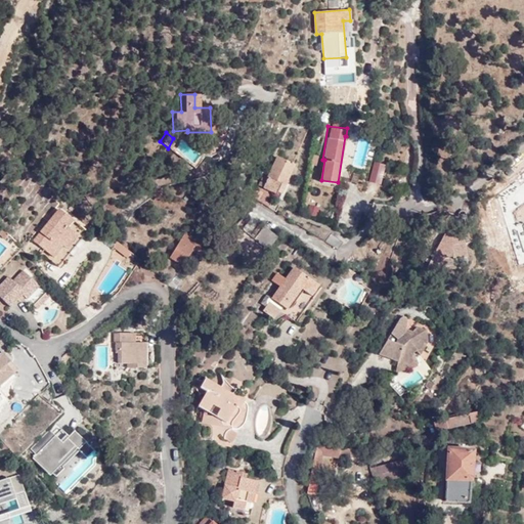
[(294,163),(278,155),(268,177),(262,175),(258,184),(276,192),(282,179),(286,181),(294,163)]
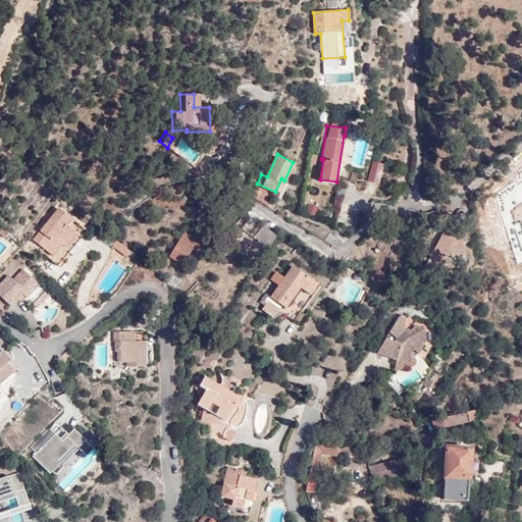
[(378,186),(383,165),(371,162),(366,183),(378,186)]
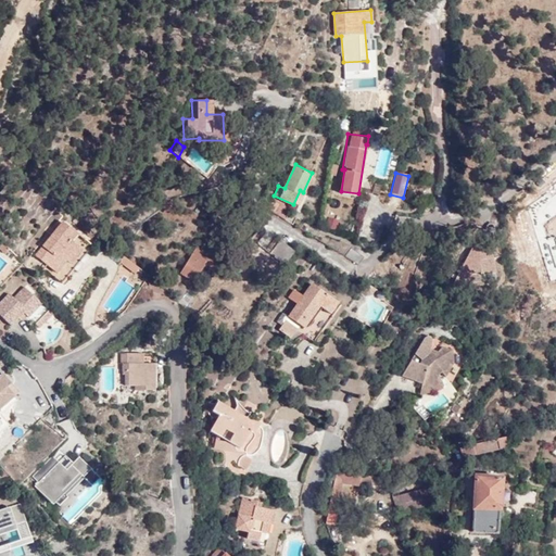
[(269,199),(265,205),(274,211),(277,203),(269,199)]
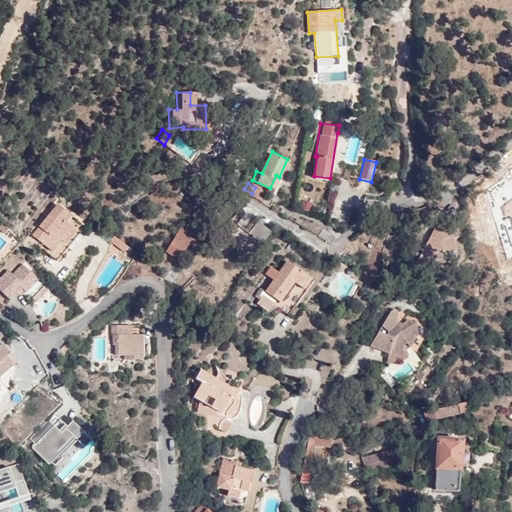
[(309,211),(310,202),(301,201),(300,210),(309,211)]
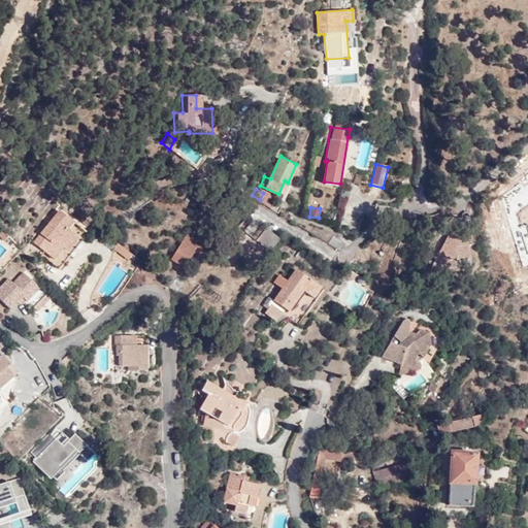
[(59,269),(88,234),(59,210),(34,241),(44,251),(41,255),(59,269)]
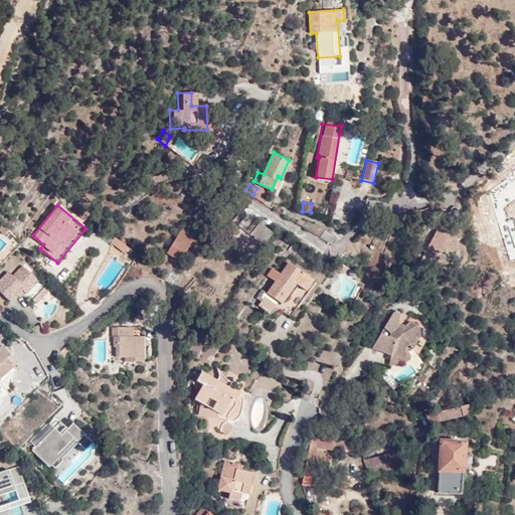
[(253,233),(266,242),(275,231),(263,221),(253,233)]
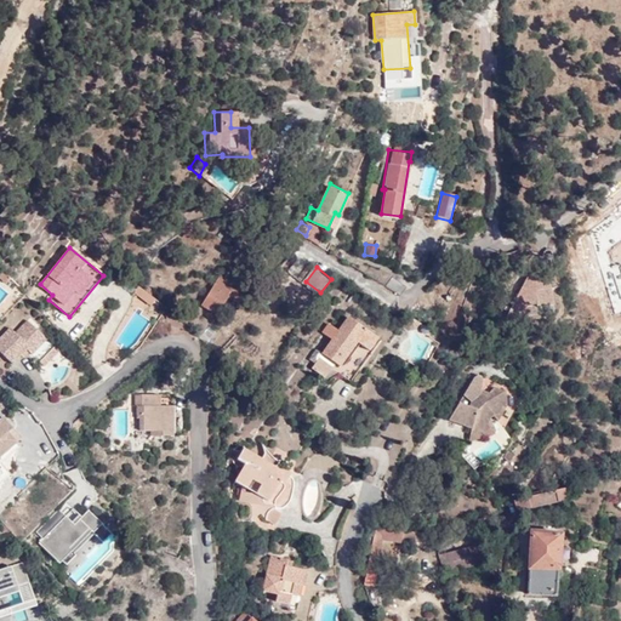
[(11,278),(4,271),(0,274),(0,278),(5,284),(11,278)]
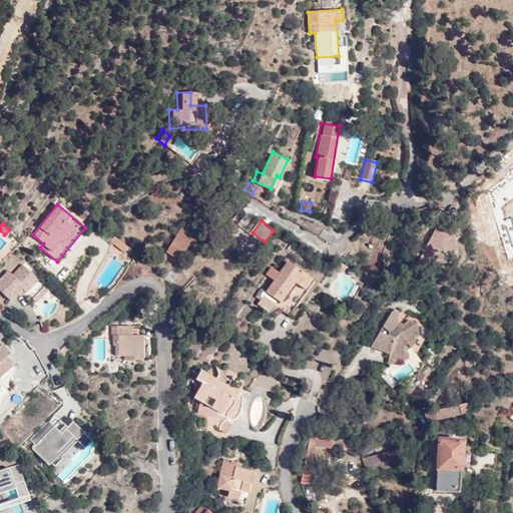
[(205,237),(185,224),(167,250),(181,260),(187,249),(193,252),(205,237)]
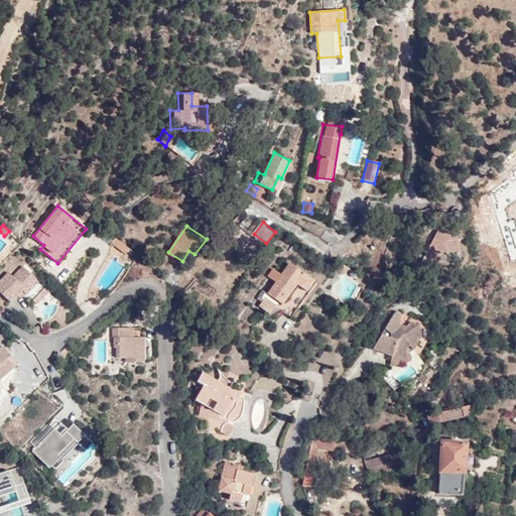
[(427,250),(438,255),(448,234),(438,229),(427,250)]
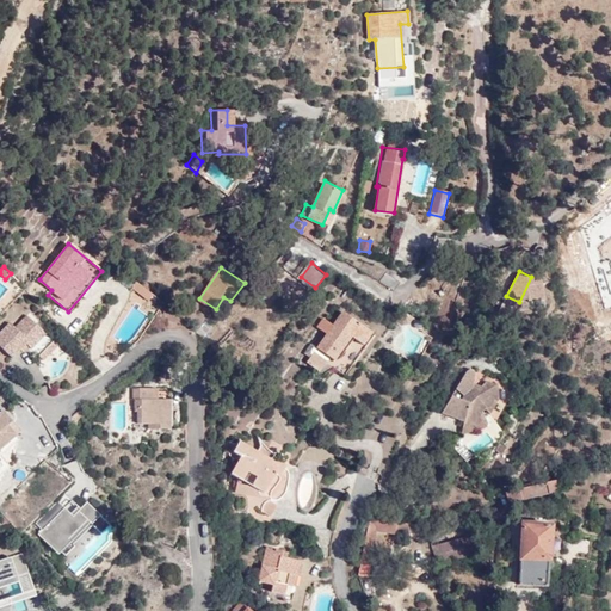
[(380,284),(393,292),(400,283),(384,275),(380,284)]
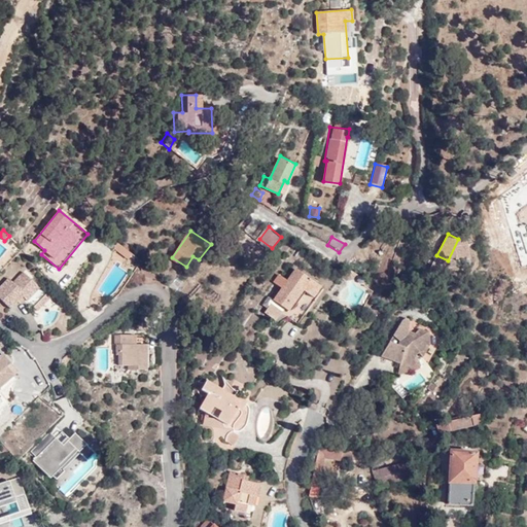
[(133,254),(119,244),(115,250),(128,260),(133,254)]
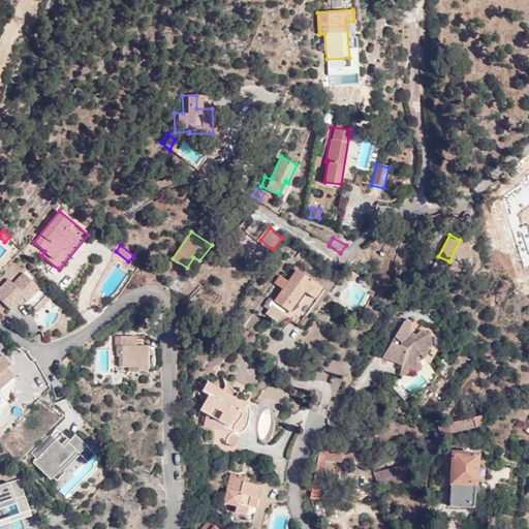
[(276,301),(288,309),(291,312),(308,289),(319,298),(324,288),(299,270),(290,282),(282,276),(277,283),(285,288),(276,301)]
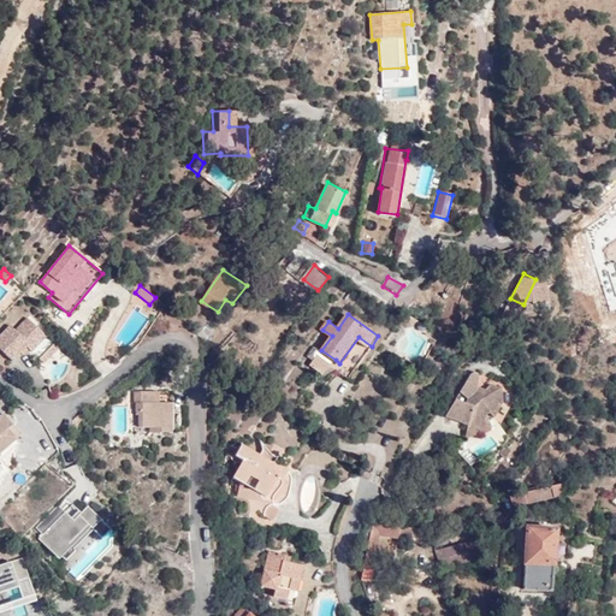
[(410,326),(416,319),(406,314),(397,325),(401,327),(410,326)]
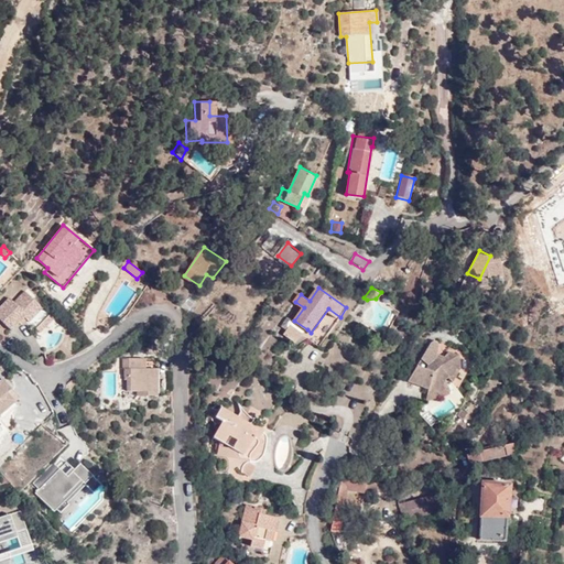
[(26,292),(15,303),(10,299),(0,310),(0,318),(14,333),(20,327),(26,320),(29,322),(31,324),(45,310),(26,292)]
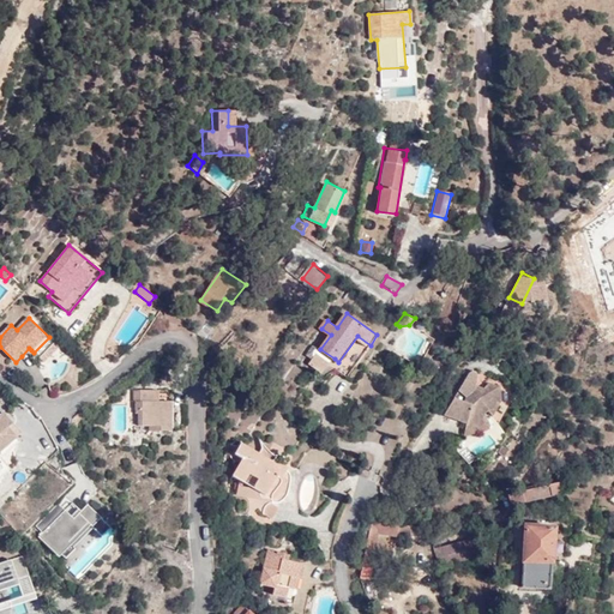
[(457,341),(468,347),(479,325),(467,318),(457,341)]
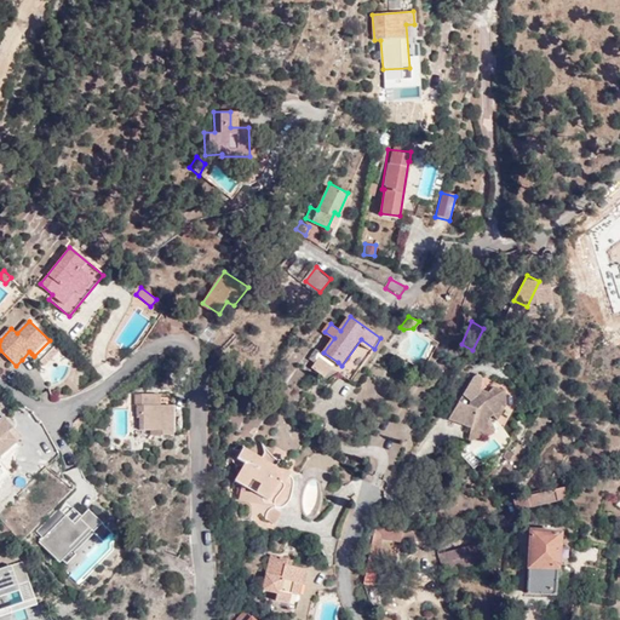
[(61,351),(50,340),(34,356),(46,367),(61,351)]
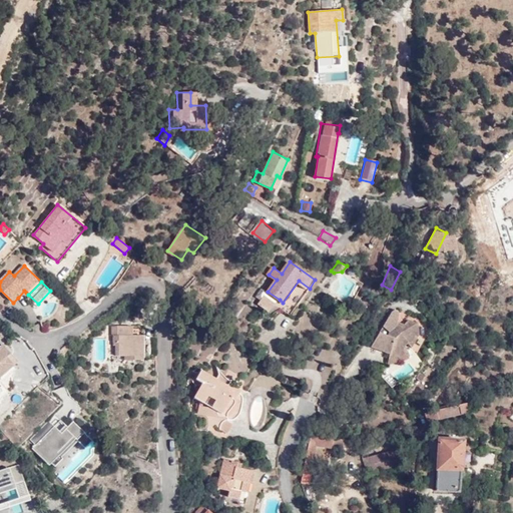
[(270,313),(280,300),(268,292),(264,289),(258,295),(262,298),(259,305),(270,313)]
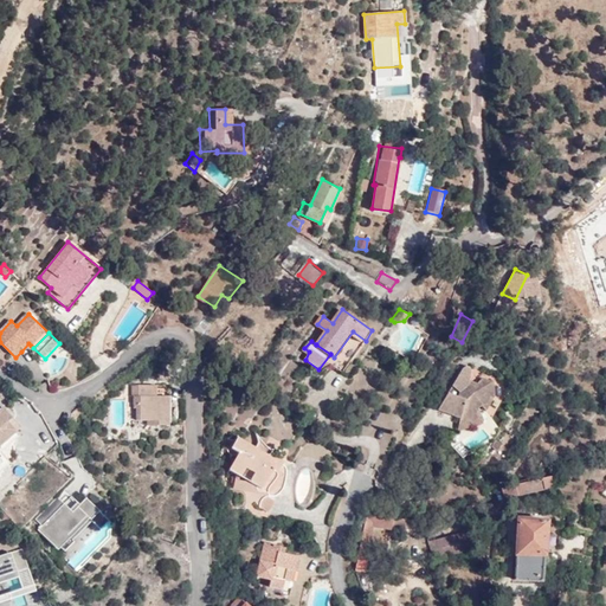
[(28,343),(21,352),(24,354),(31,346),(28,343)]
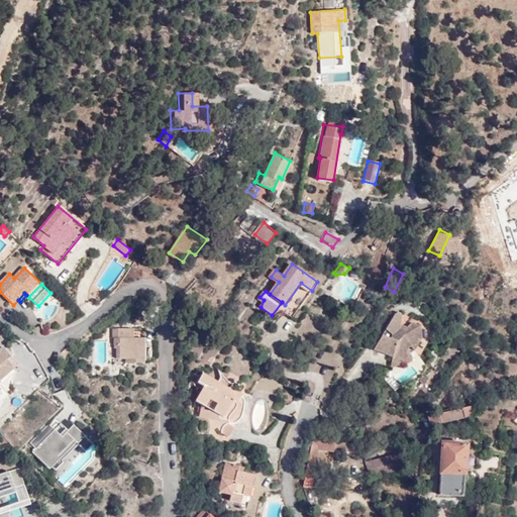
[(392,352),(392,359),(410,352),(408,342),(411,340),(415,345),(420,335),(421,331),(420,319),(414,319),(410,317),(403,325),(400,324),(400,307),(398,307),(394,307),(386,325),(392,330),(388,334),(382,331),(374,345),(392,352)]
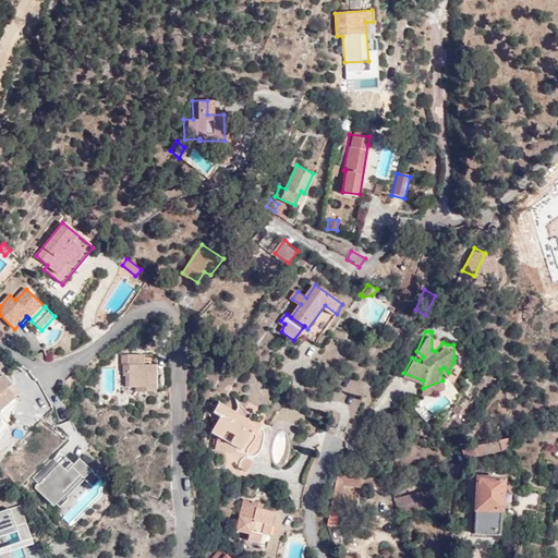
[(128,387),(135,387),(147,387),(147,374),(150,374),(150,366),(156,366),(156,355),(140,355),(122,355),(122,365),(124,365),(123,376),(128,375),(128,387)]
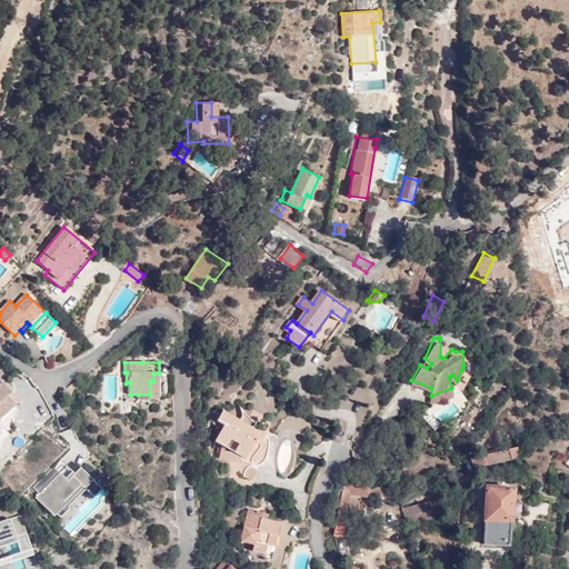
[(159,373),(153,373),(153,381),(150,381),(150,395),(138,395),(138,400),(159,400),(159,373)]
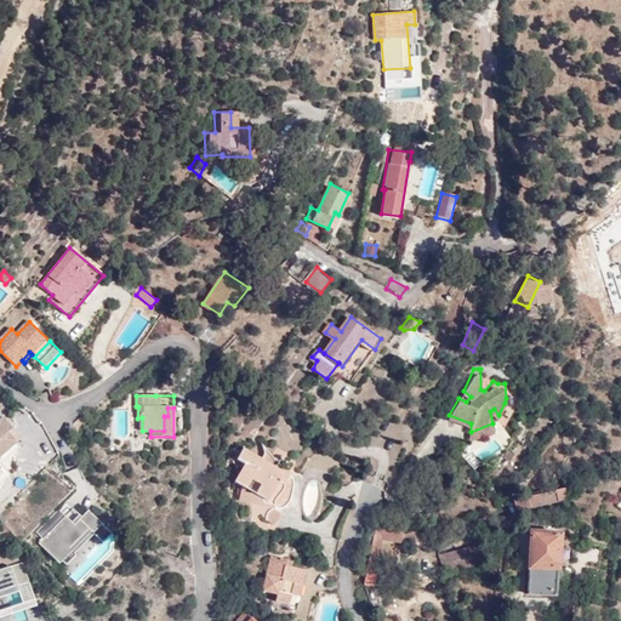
[(0,459),(22,434),(5,417),(0,422),(0,468),(4,465),(0,460),(0,459)]
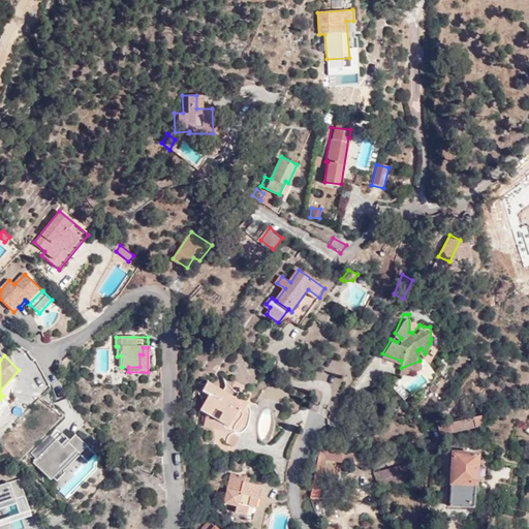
[(419,361),(401,368),(401,373),(422,366),(419,361)]
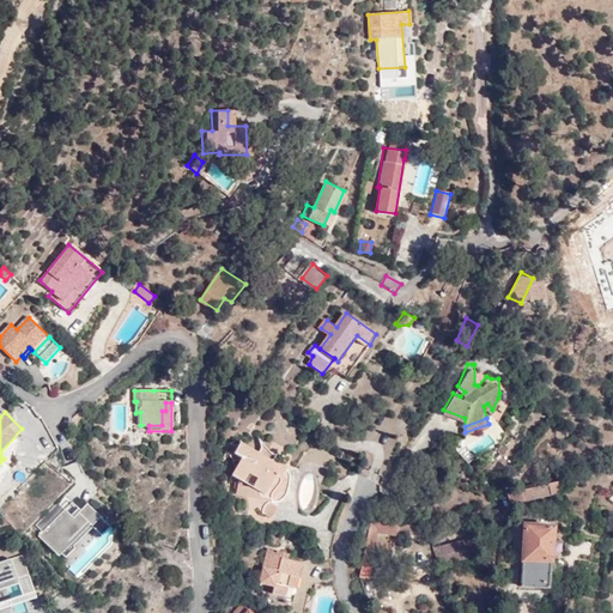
[(236,495),(271,501),(275,502),(279,502),(281,499),(286,493),(290,483),(290,478),(289,472),(286,469),(289,467),(283,463),(279,471),(271,465),(275,456),(271,453),(263,444),(258,436),(261,444),(261,448),(258,454),(241,443),(234,455),(241,459),(232,474),(240,479),(237,483),(236,495)]
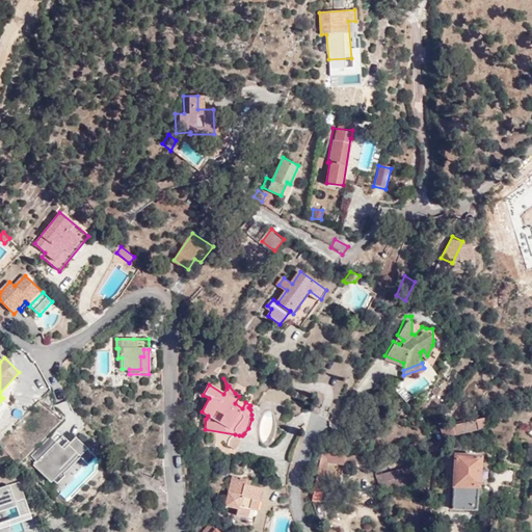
[(62,416),(71,413),(65,401),(58,404),(62,416)]
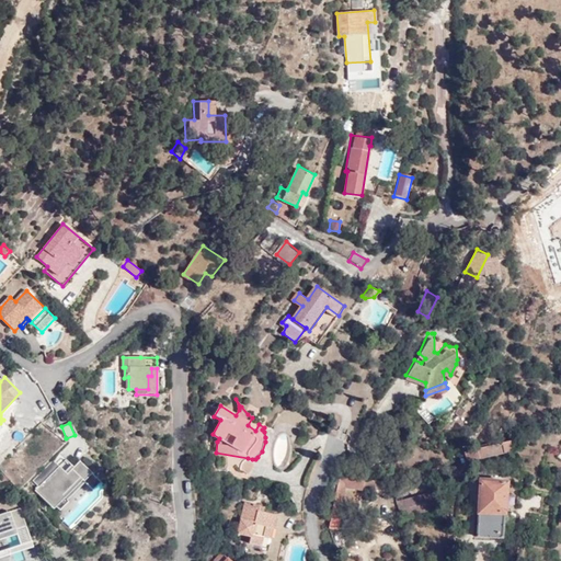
[(469,461),(512,450),(508,441),(467,451),(469,461)]
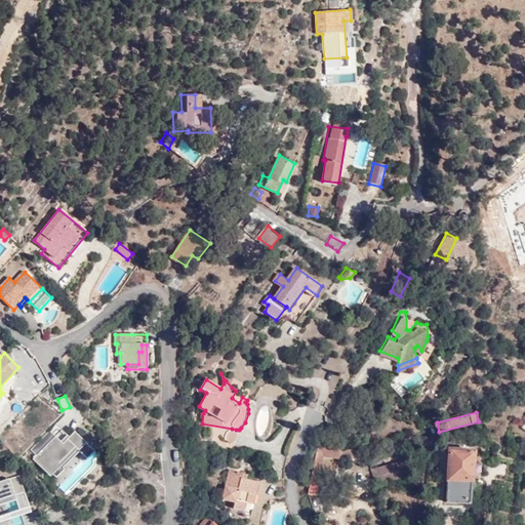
[(61,430),(33,458),(57,485),(94,450),(76,433),(70,436),(61,430)]
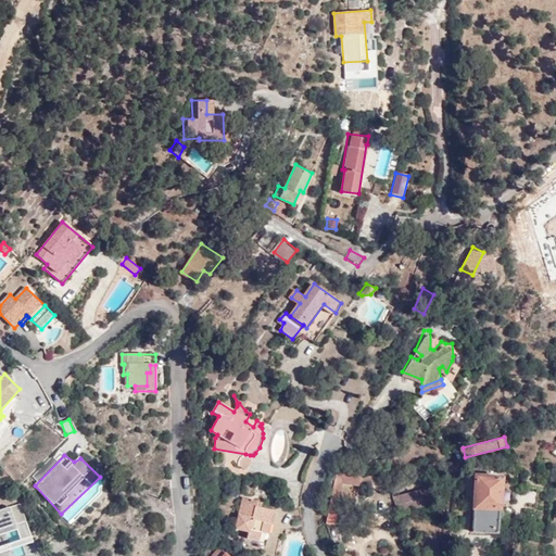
[(380,478),(339,475),(329,525),(338,526),(346,487),(380,489),(380,478)]
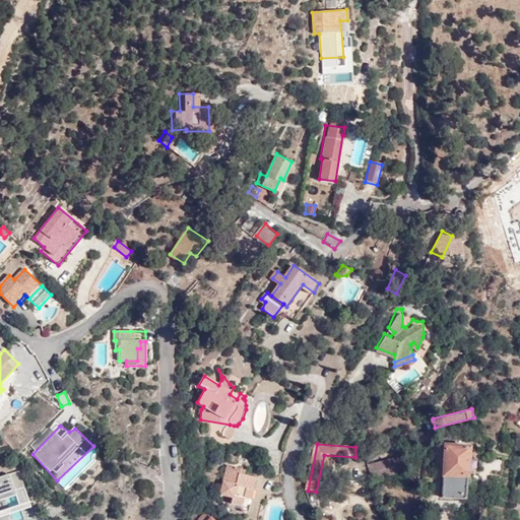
[(444,444),(441,497),(465,499),(468,446),(444,444)]
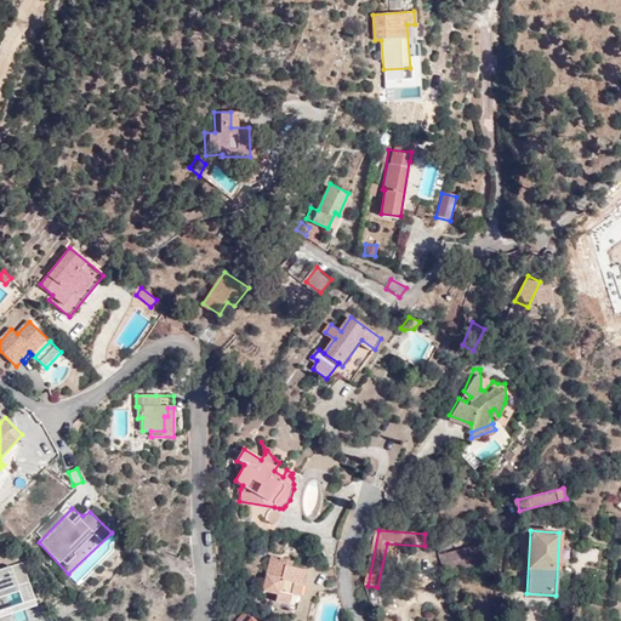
[(443,574),(484,563),(479,545),(438,556),(439,558),(443,574)]
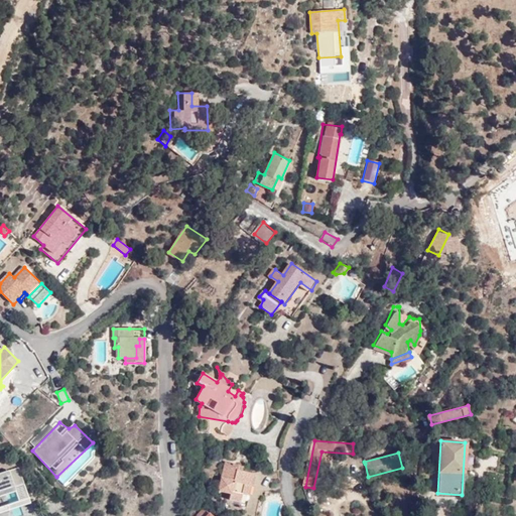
[(241,469),(241,464),(227,460),(220,491),(234,494),(233,502),(239,503),(238,507),(250,510),(258,473),(241,469)]
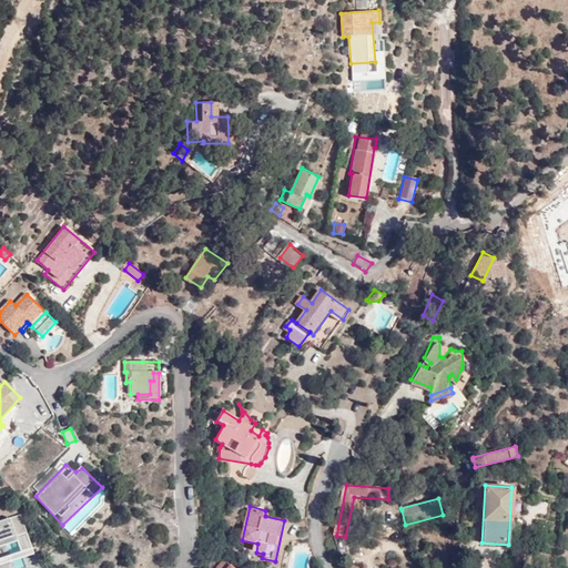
[(20,514),(0,520),(0,567),(36,555),(20,514)]
